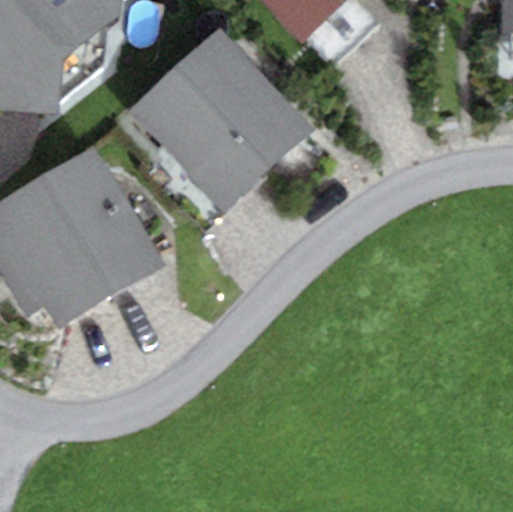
[(0,109),(51,117),(53,102),(104,65),(104,22),(116,16),(116,0),(0,0),(0,109)]
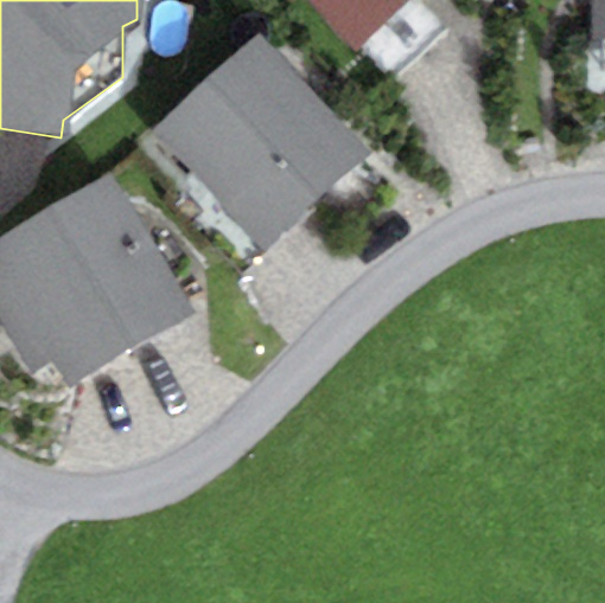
[(313,0),(354,44),(401,0),(313,0)]
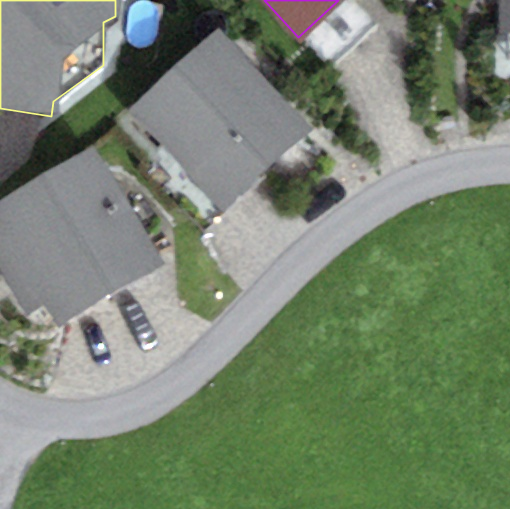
[(509,30),(509,0),(497,0),(497,31),(509,30)]
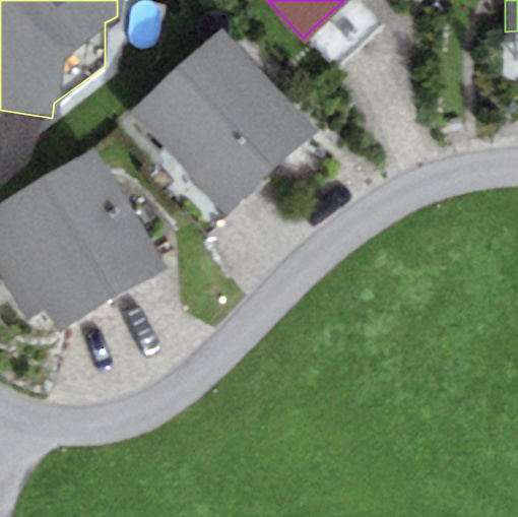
[(317,128),(220,25),(129,112),(224,214),(317,128)]
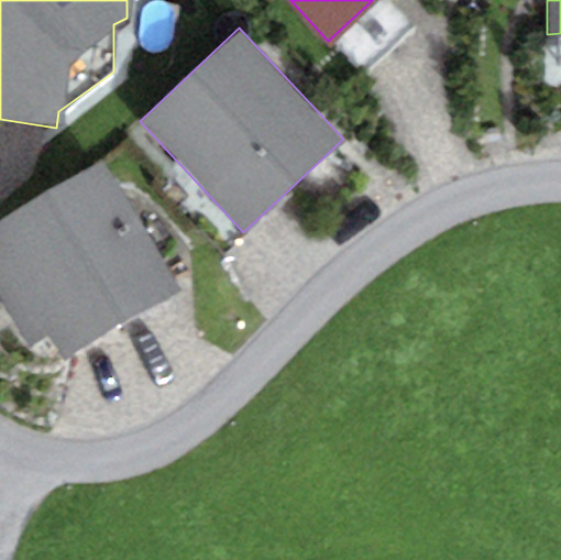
[(182,285),(101,158),(0,222),(0,293),(34,348),(52,338),(65,359),(182,285)]
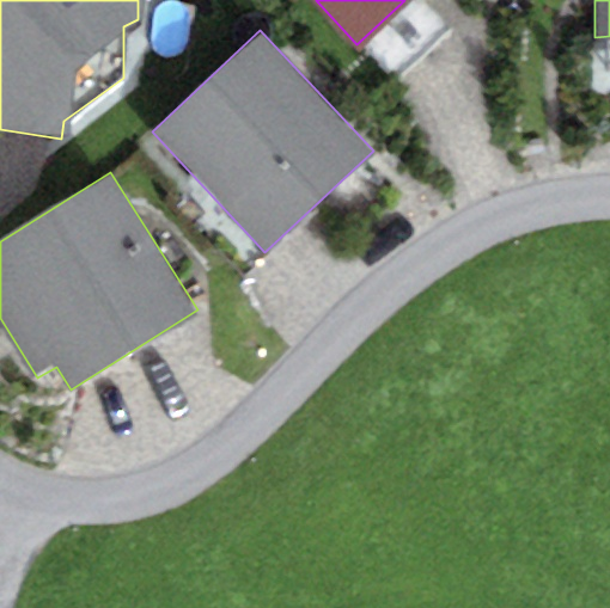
All buildings are outlined.
